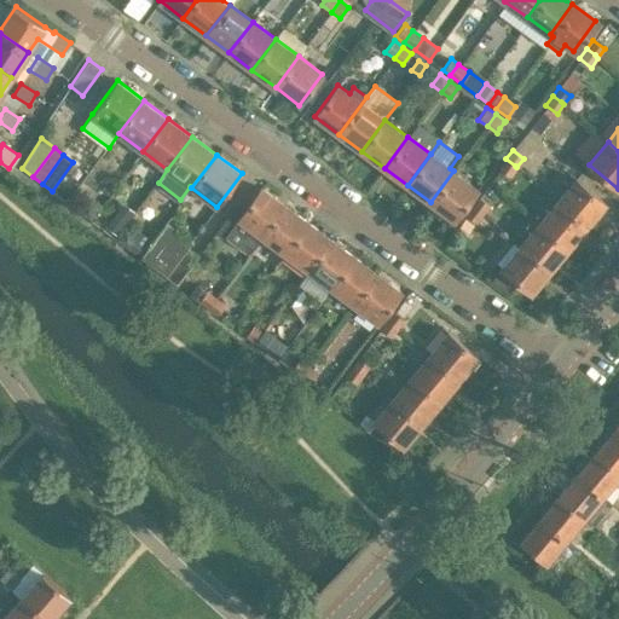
[(510,177),(516,167),(515,166),(505,158),(498,168),(510,177)]
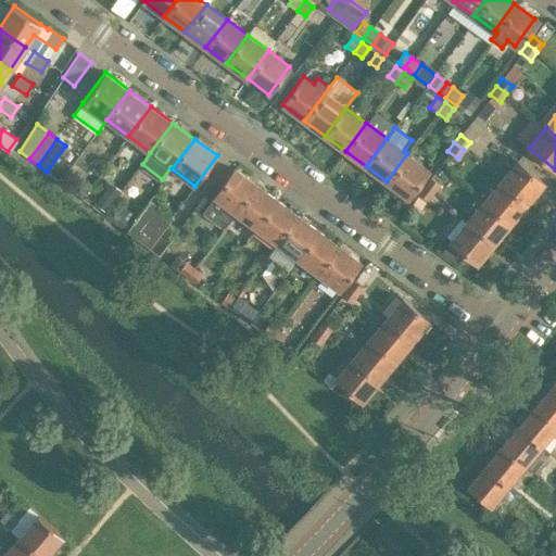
[(407,153),(387,181),(407,197),(428,169),(407,153)]
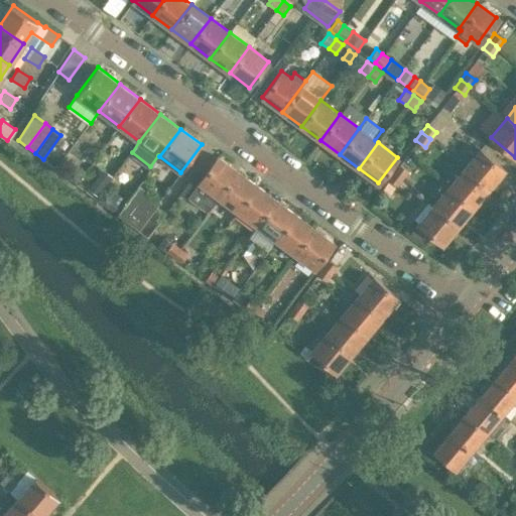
[(480,150),(465,168),(489,188),(504,170),(480,150)]
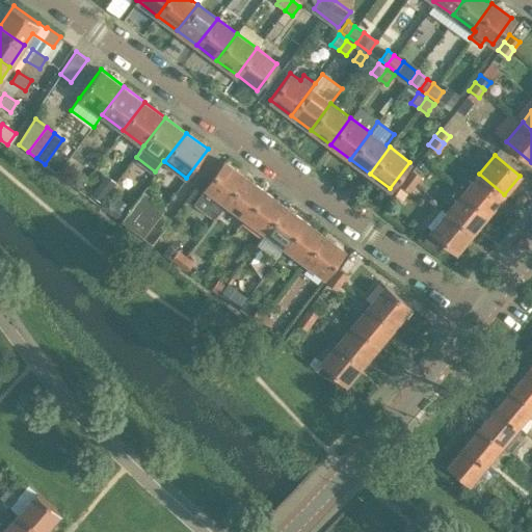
[(204,187),(205,187),(193,203),(213,218),(225,203),(224,202),(244,175),(224,160),(204,187)]
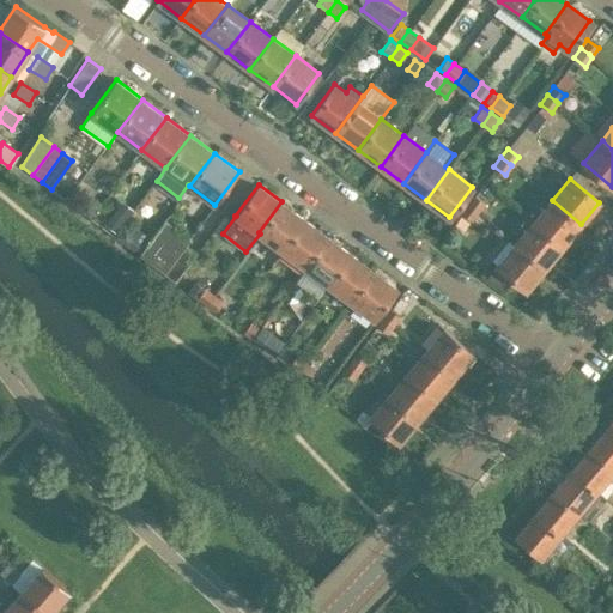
[(467,204),(478,212),(485,202),(473,194),(467,204)]
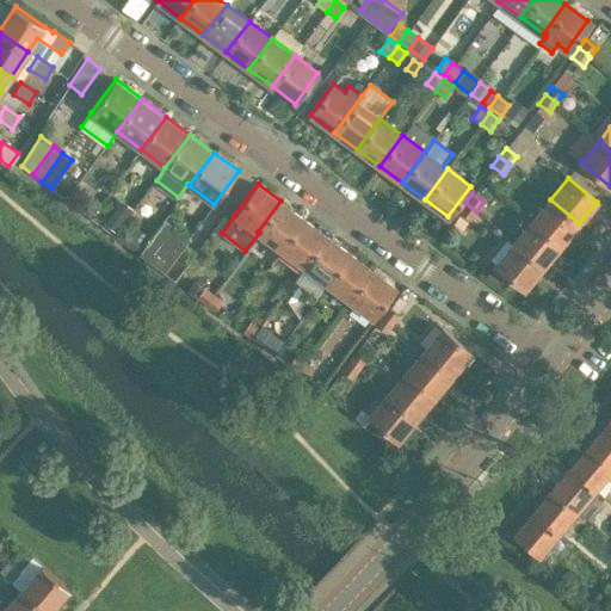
[(93,197),(84,198),(78,207),(88,215),(99,201),(93,197)]
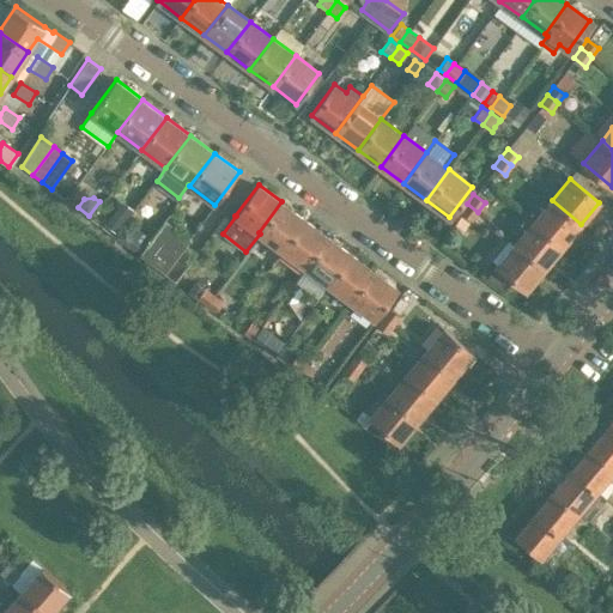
[(534,222),(563,246),(581,224),(552,200),(534,222)]
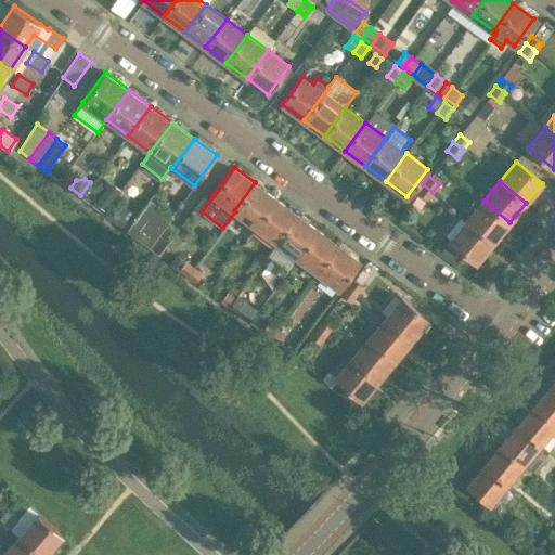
[(255,182),(234,210),(235,211),(255,226),(275,197),(255,182)]
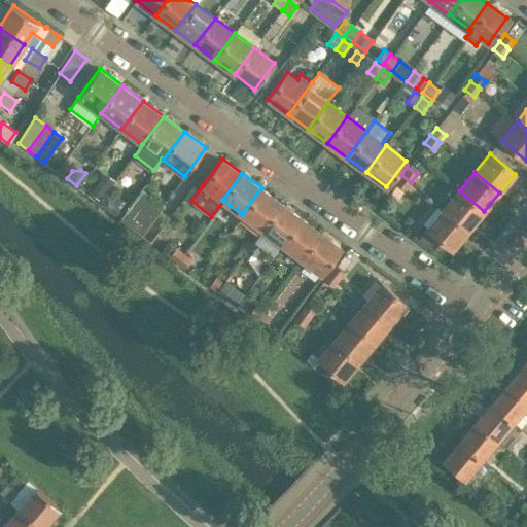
[(406,189),(411,182),(401,175),(395,182),(406,189)]
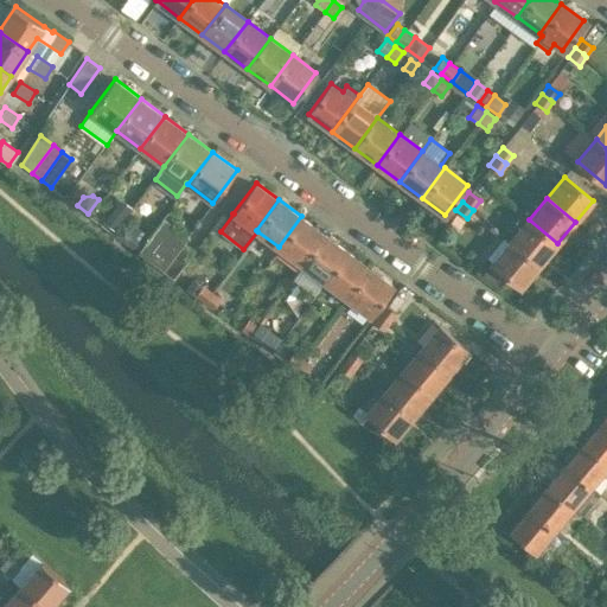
[(115,231),(125,218),(114,210),(104,223),(115,231)]
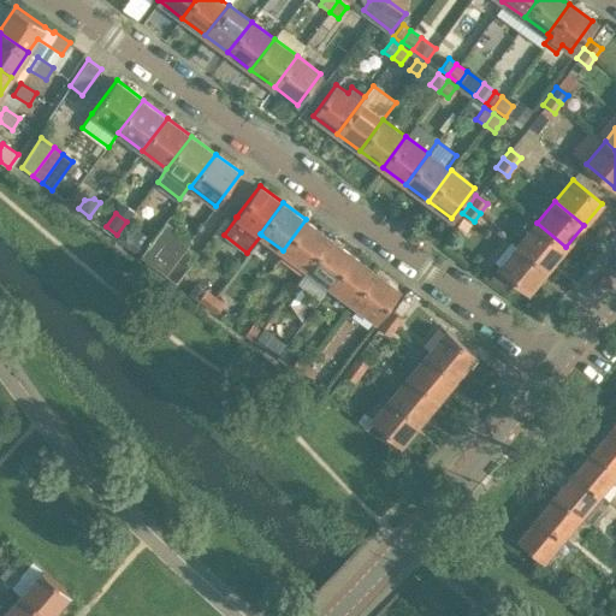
[(469,221),(462,215),(452,226),(461,232),(469,221)]
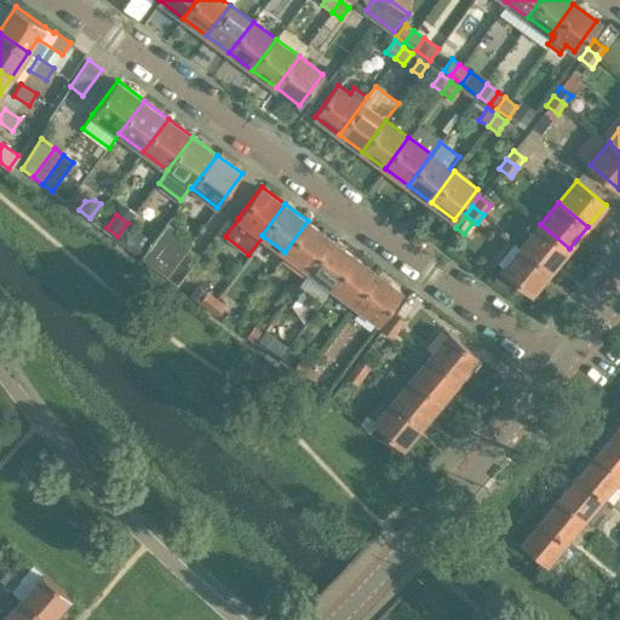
[(285,252),(308,270),(331,239),(308,220),(285,252)]
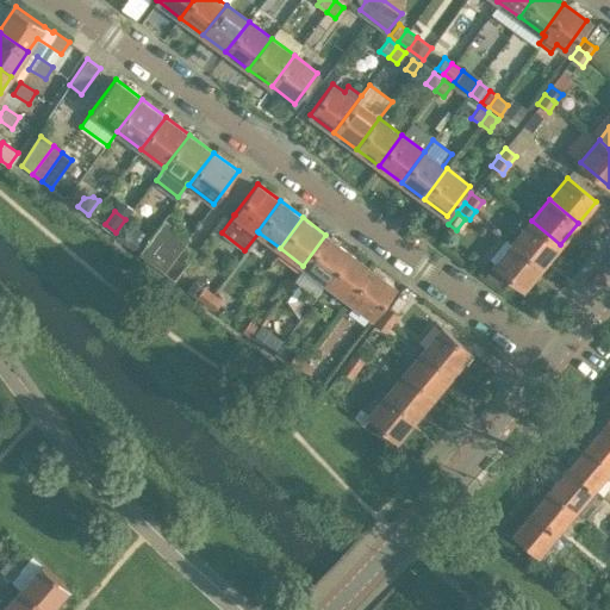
[(165,218),(144,246),(138,253),(154,265),(163,271),(185,243),(190,237),(165,218)]
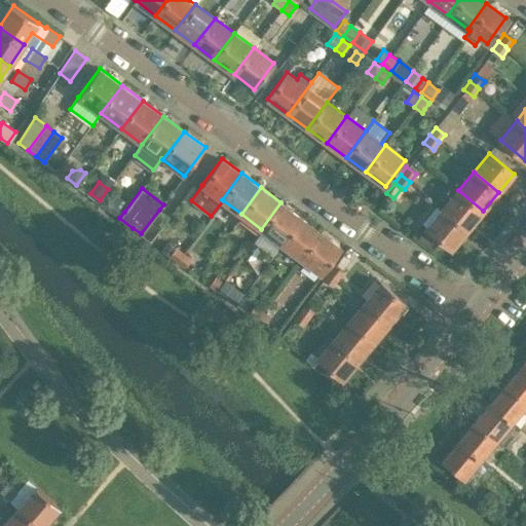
[(443,209),(467,229),(483,211),(458,190),(443,209)]
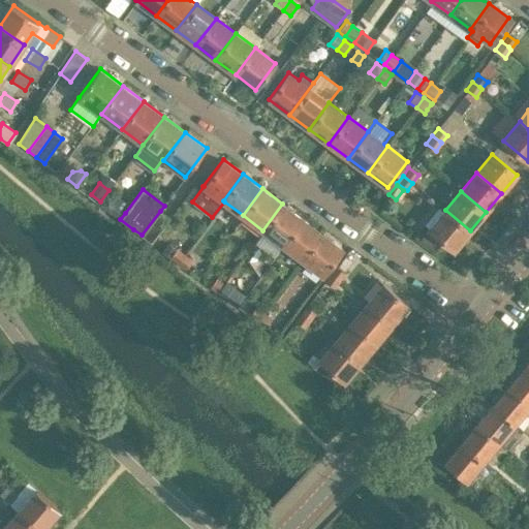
[(109,194),(100,206),(119,219),(129,205),(117,195),(115,199),(109,194)]
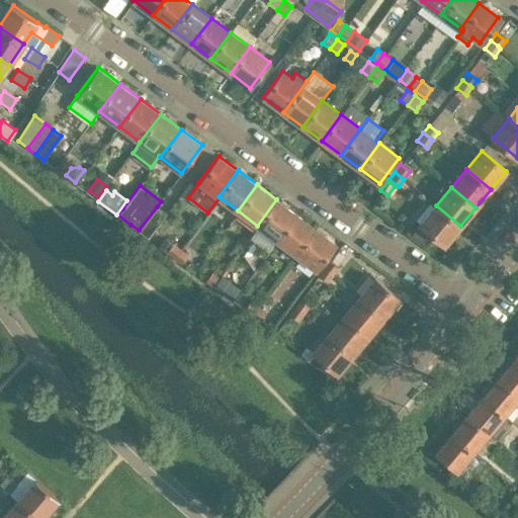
[(295,213),(276,199),(257,226),(276,240),(295,213)]
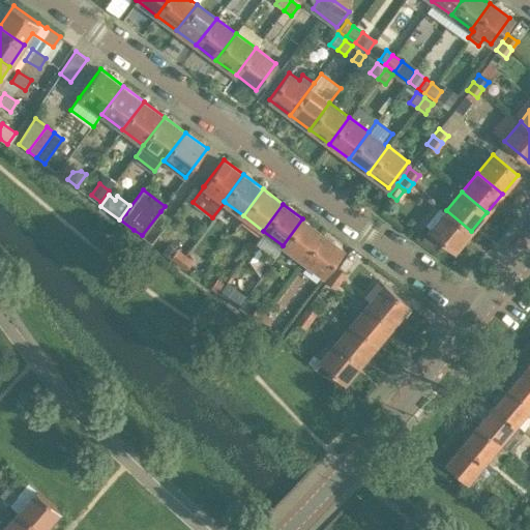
[(471,231),(446,210),(430,230),(454,251),(471,231)]
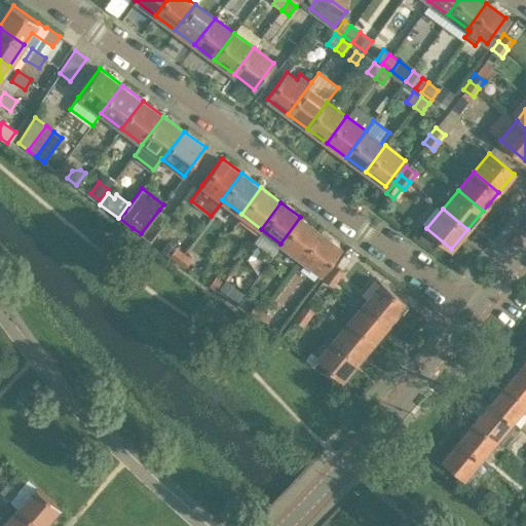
[(168,217),(159,210),(141,233),(150,241),(168,217)]
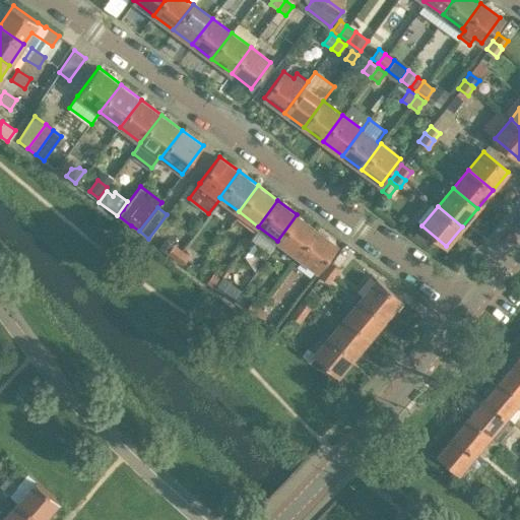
[(277,241),(297,255),(316,229),(297,214),(277,241)]
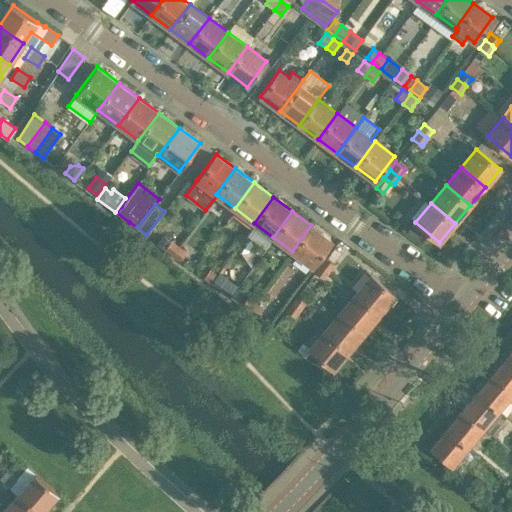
[(331,240),(311,225),(292,251),(311,266),(331,240)]
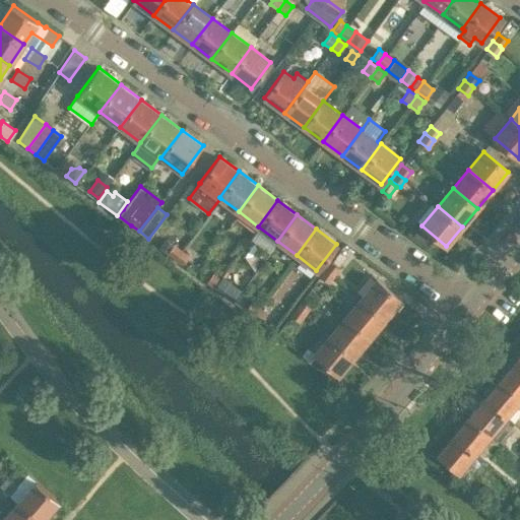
[(167,253),(175,244),(166,238),(158,247),(167,253)]
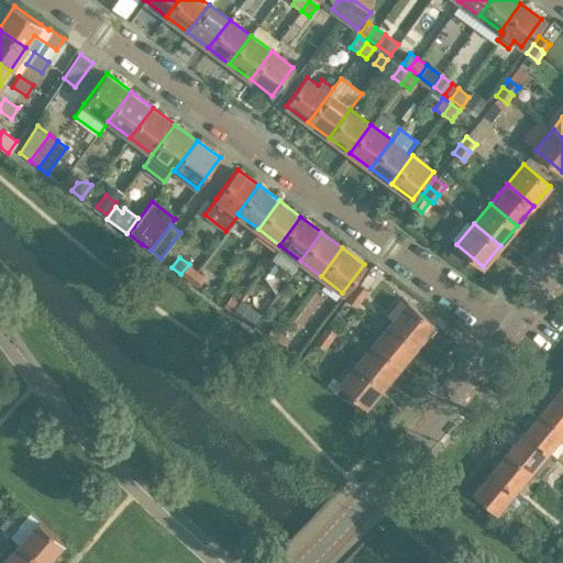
[(180,274),(188,279),(196,269),(189,264),(180,274)]
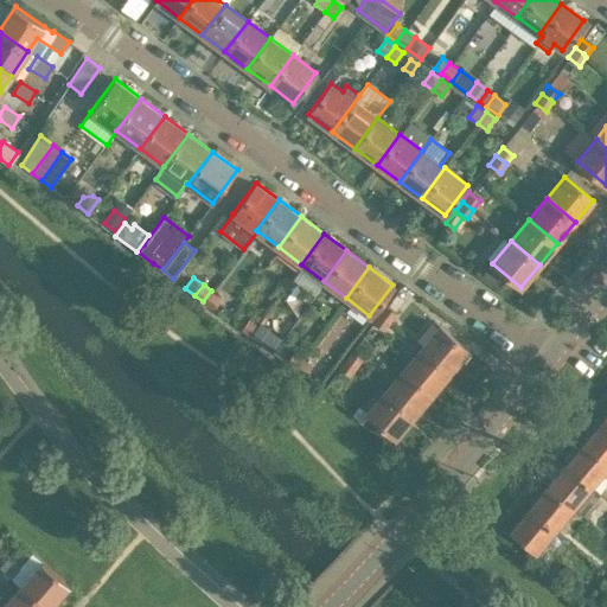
[(221,298),(211,291),(203,301),(212,308),(221,298)]
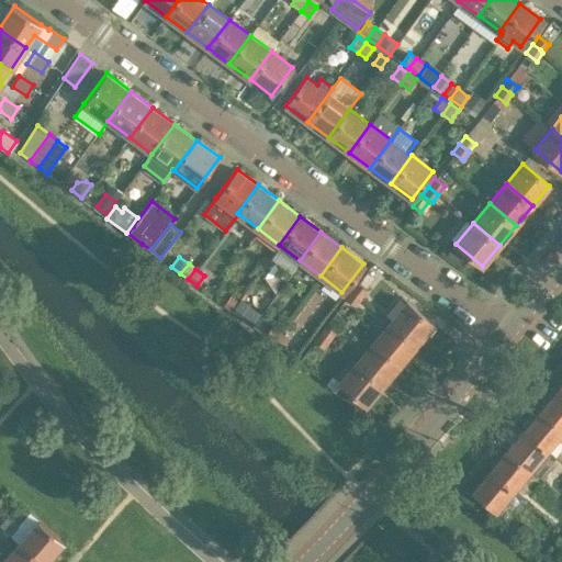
[(350,290),(361,299),(368,290),(357,282),(350,290)]
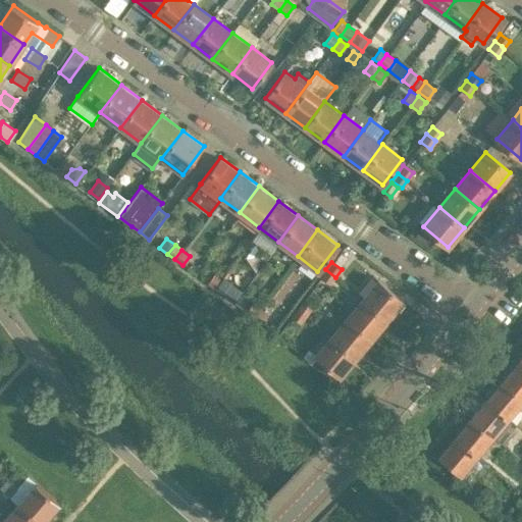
[(329,284),(335,277),(325,269),(320,277),(329,284)]
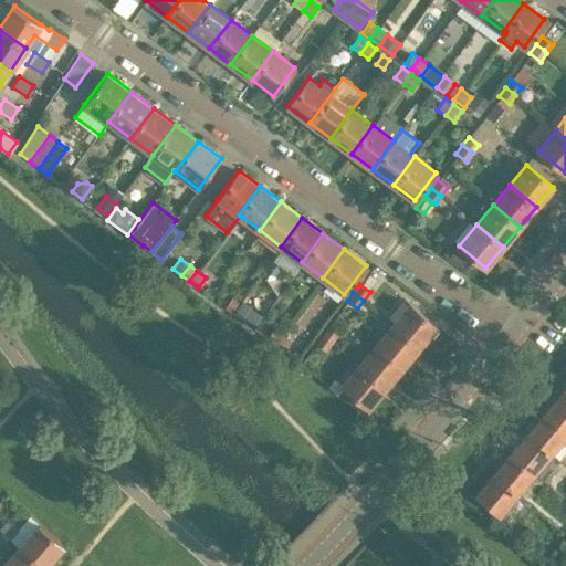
[(231,312),(239,302),(232,296),(224,306),(231,312)]
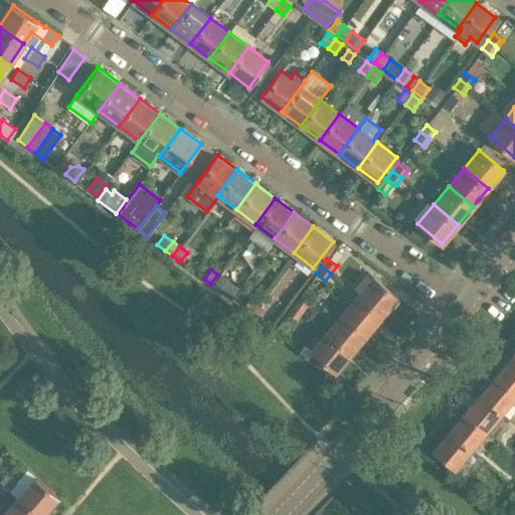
[(229,298),(238,287),(219,274),(211,285),(229,298)]
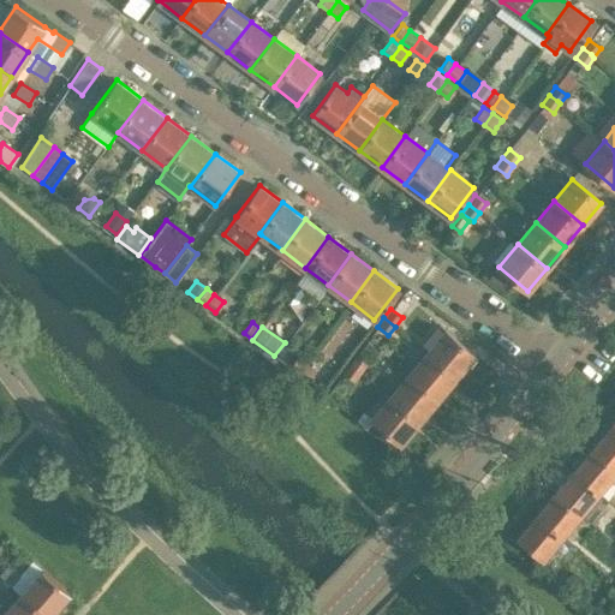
[(446,330),(427,353),(455,377),(475,354),(446,330)]
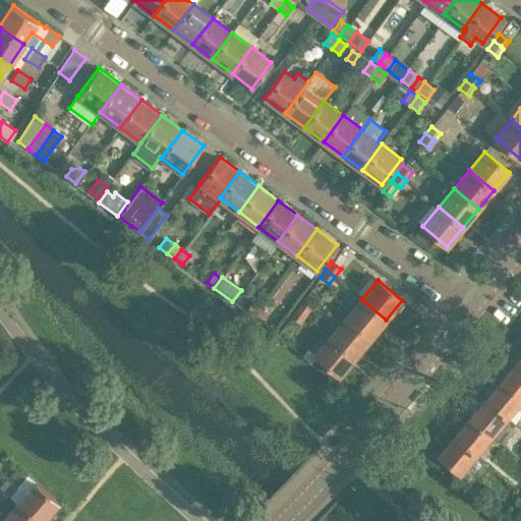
[(370,338),(386,320),(361,299),(346,317),(370,338)]
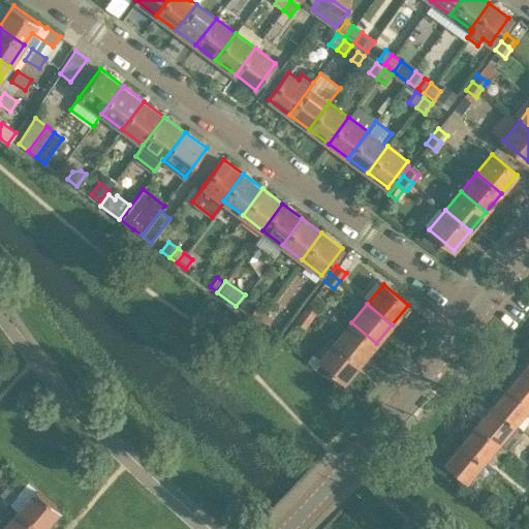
[(301,313),(310,320),(316,312),(306,305),(301,313)]
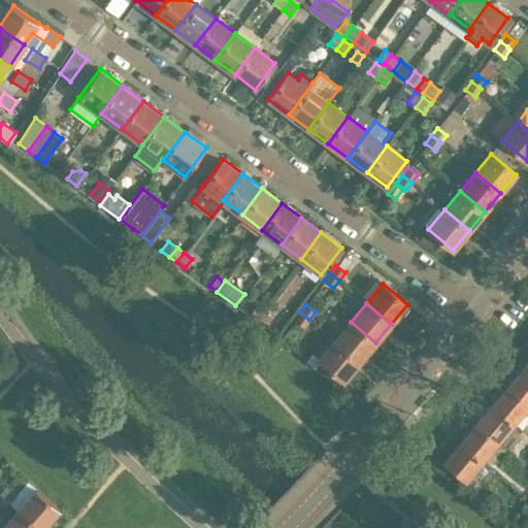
[(255,321),(262,310),(256,306),(249,316),(255,321)]
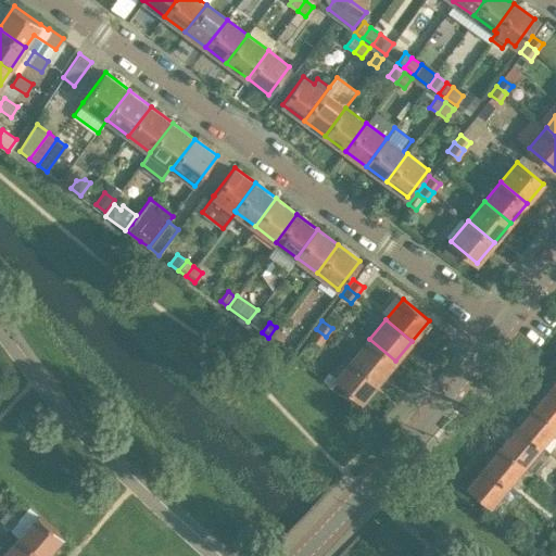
[(285,333),(276,327),(268,338),(278,344),(285,333)]
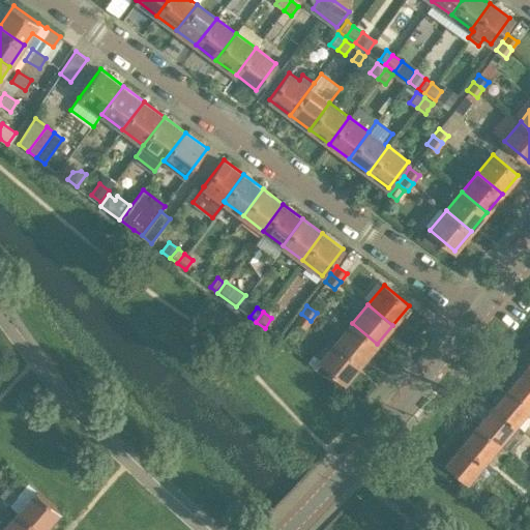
[(301,314),(295,321),(305,328),(311,321),(301,314)]
